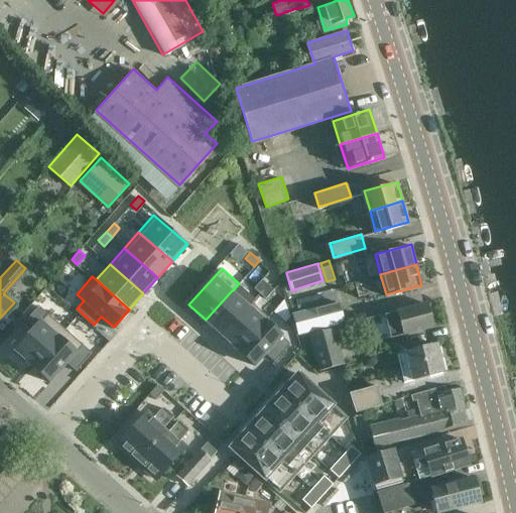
[(262,277),(254,286),(260,292),(268,282),(262,277)]
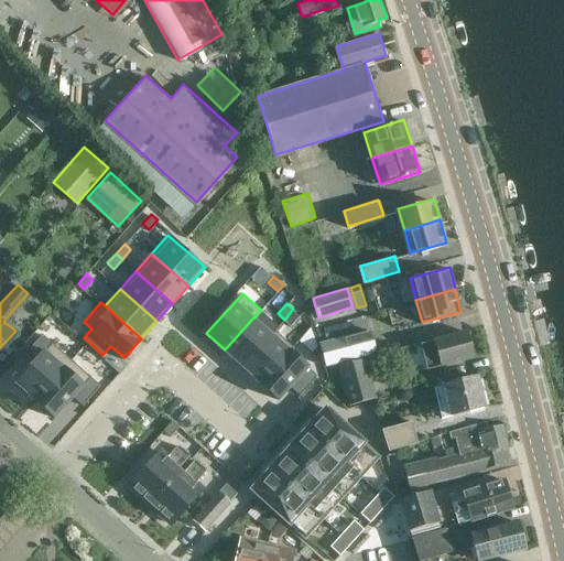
[(293,309),(284,320),(291,324),(299,314),(293,309)]
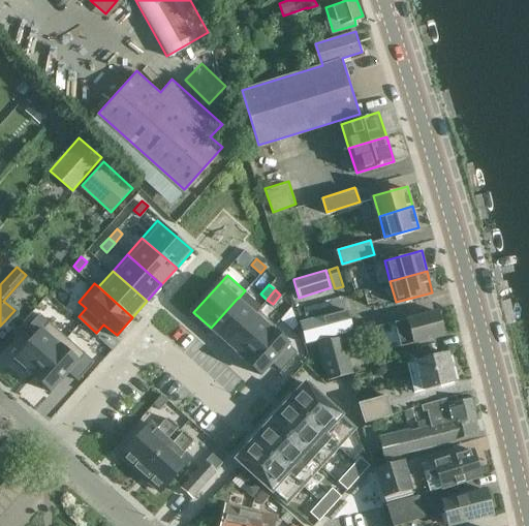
[(238,298),(211,328),(227,342),(254,312),(239,298),(238,298)]
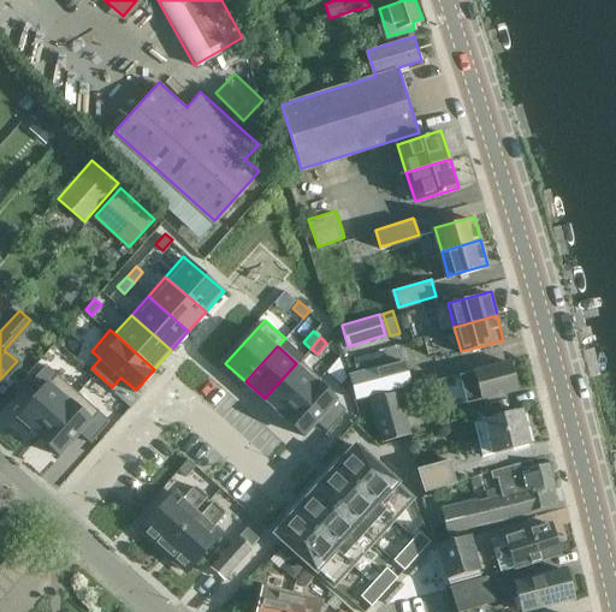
[(296,363),(265,398),(284,416),(315,380),(317,381),(320,376),(300,358),(296,363)]
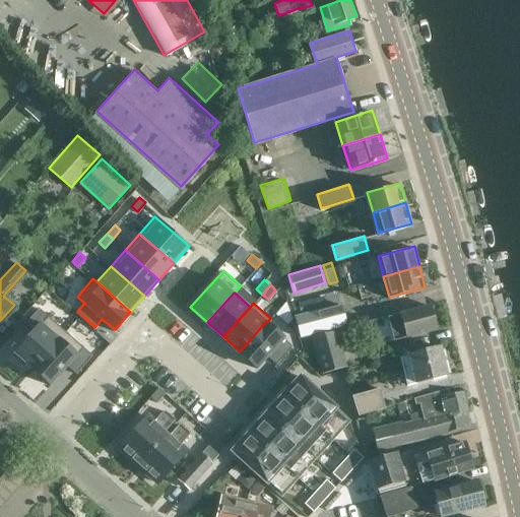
[(342,303),(295,315),(300,336),(348,323),(342,303)]
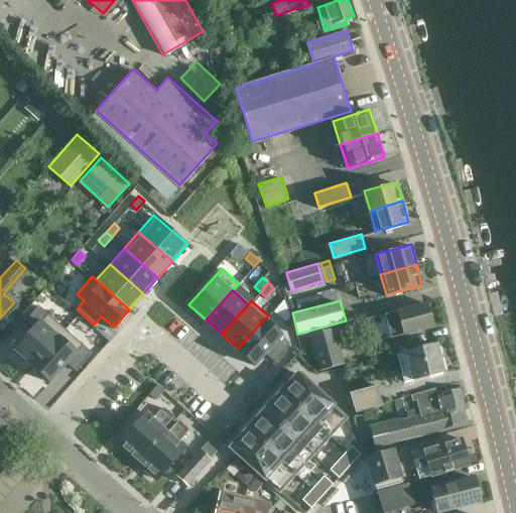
[(386,313),(391,331),(403,327),(405,334),(434,326),(427,301),(386,313)]
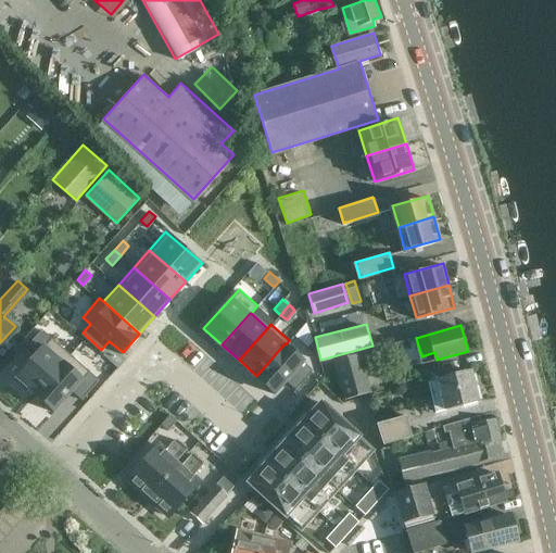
[(35,393),(70,353),(41,328),(25,347),(34,355),(15,376),(35,393)]
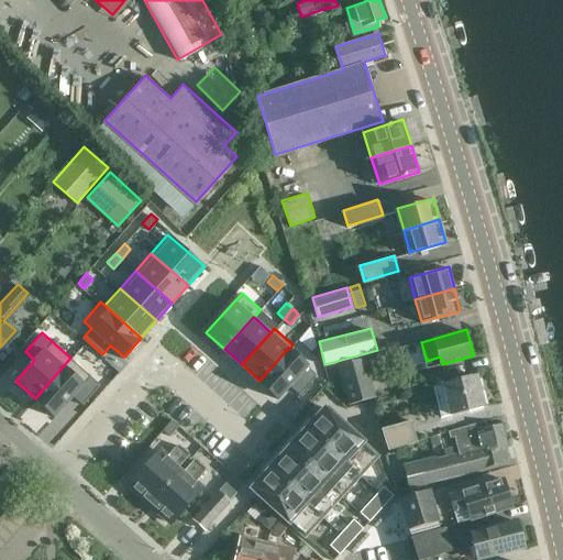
[(288,348),(260,381),(278,397),(290,384),(299,393),(317,373),(289,349),(288,348)]
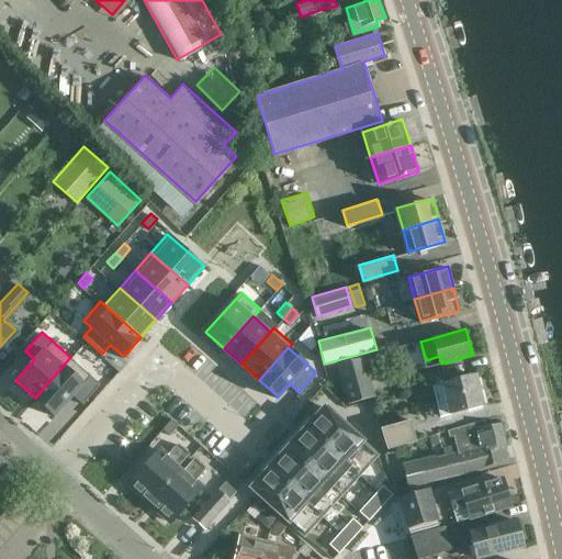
[(364,356),(336,364),(347,403),(375,394),(364,356)]
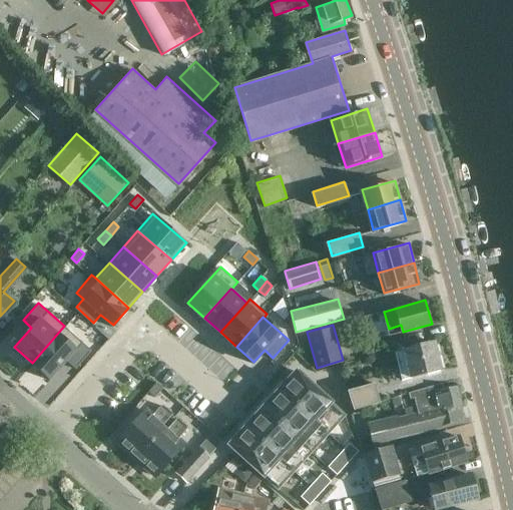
[(91,349),(64,326),(32,363),(50,378),(67,359),(75,367),(91,349)]
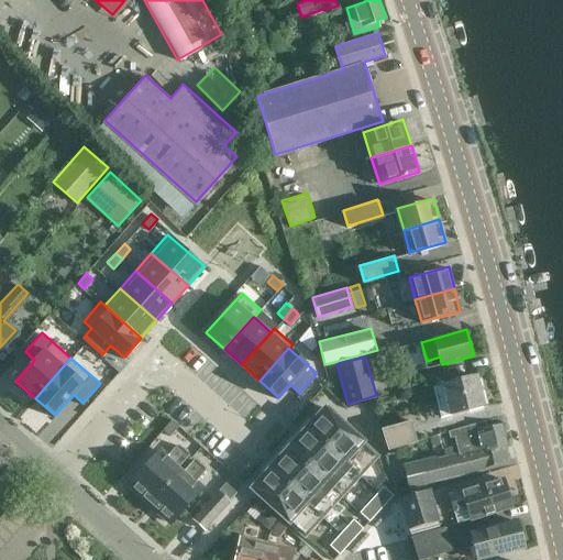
[(435,385),(439,399),(443,416),(486,405),(477,374),(435,385)]
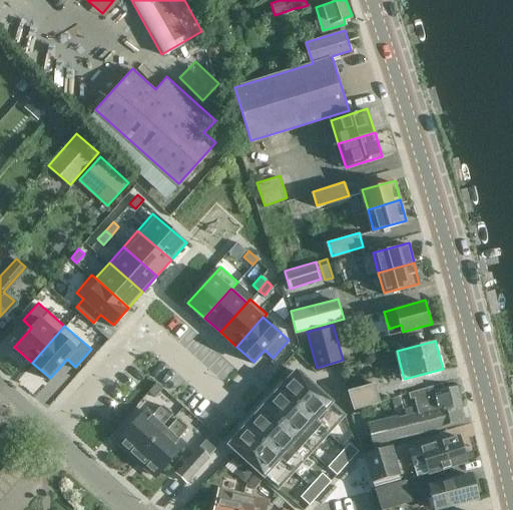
[(296,370),(227,444),(276,487),(344,413),(296,370)]
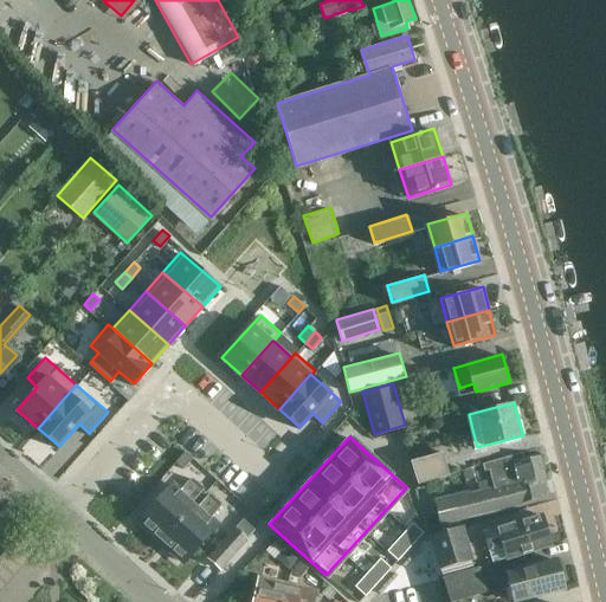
[(185,450),(175,460),(182,466),(193,455),(185,450)]
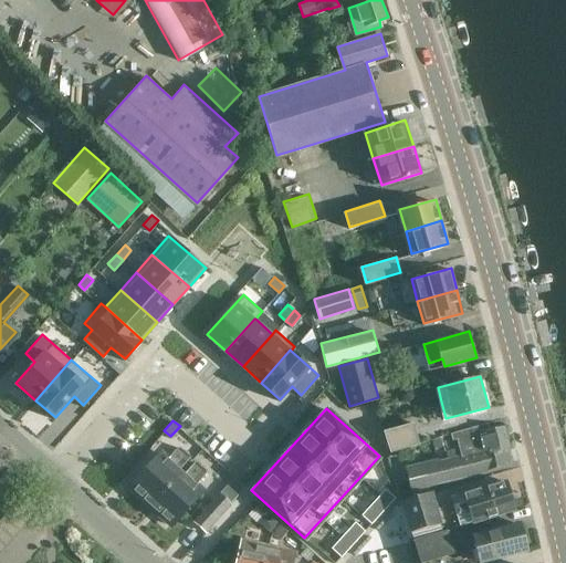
[(384,430),(390,451),(420,442),(413,421),(384,430)]
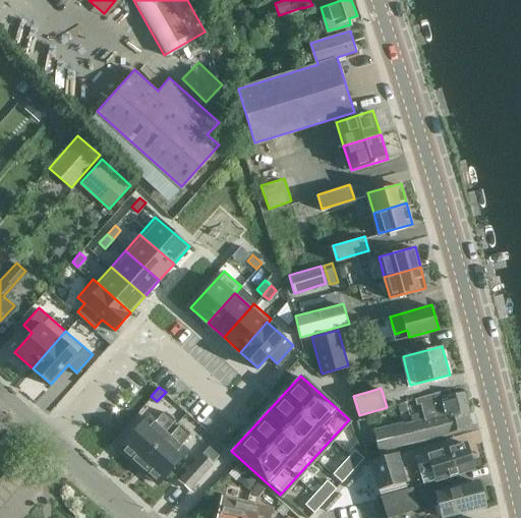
[(450,388),(415,397),(416,404),(421,402),(425,418),(374,432),(380,449),(472,424),(468,409),(470,409),(465,391),(451,395),(450,388)]
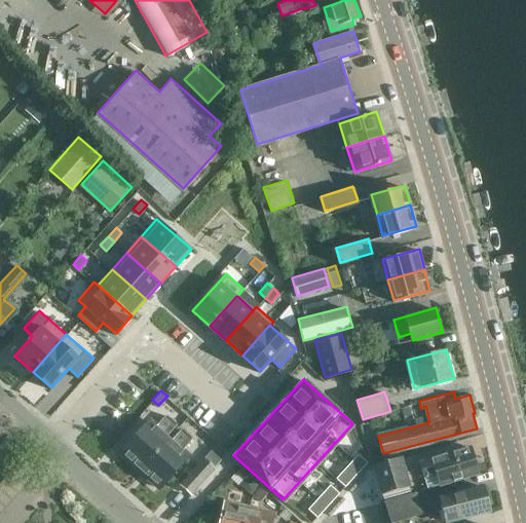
[(149,419),(120,451),(141,469),(168,437),(166,435),(177,422),(166,414),(156,425),(149,419)]
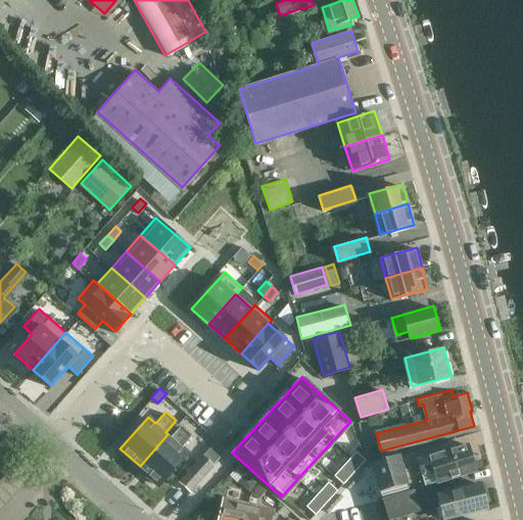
[(168,434),(140,466),(159,484),(188,452),(181,445),(191,433),(182,425),(171,437),(168,434)]
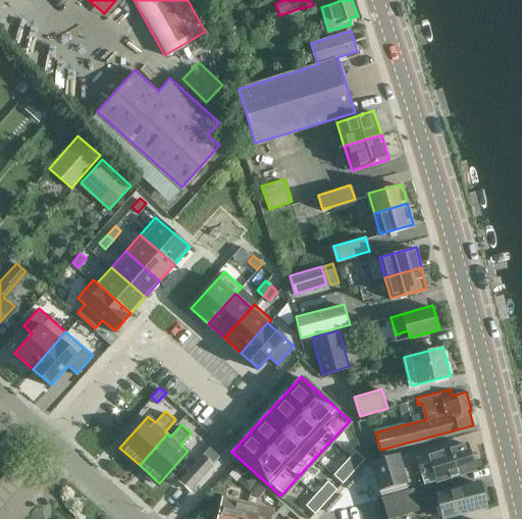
[(467,442),(415,458),(420,473),(432,470),(435,480),(475,467),(467,442)]
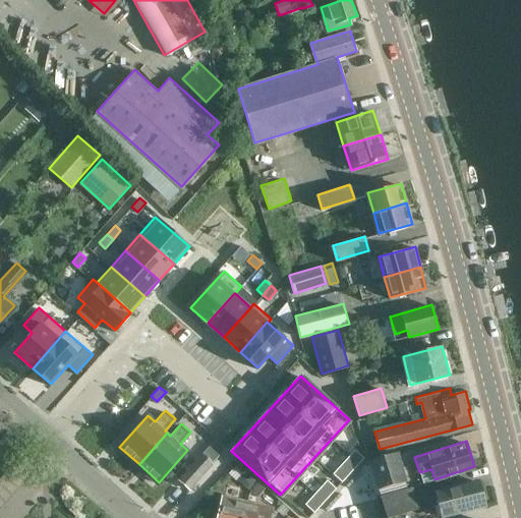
[(355,448),(349,454),(358,462),(364,456),(355,448)]
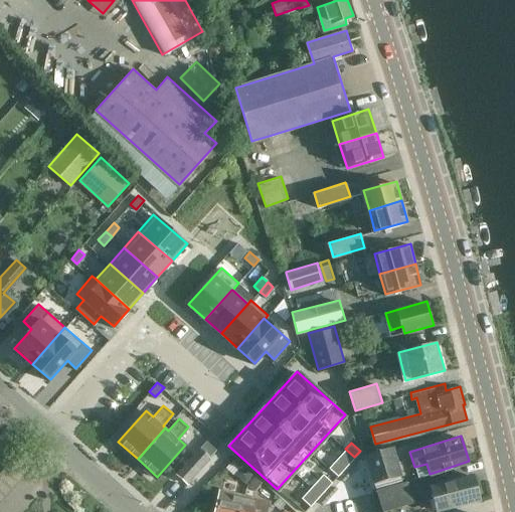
[(394,445),(365,455),(363,455),(372,484),(374,483),(375,487),(377,491),(383,511),(414,501),(407,481),(403,482),(401,475),(403,474),(394,445)]
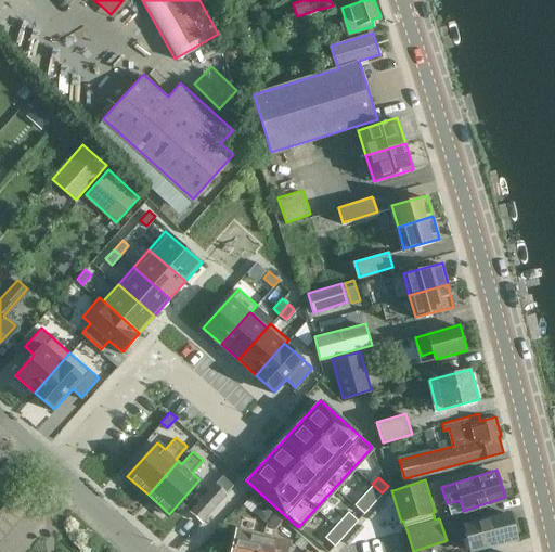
[(216,482),(191,510),(202,520),(228,491),(216,482)]
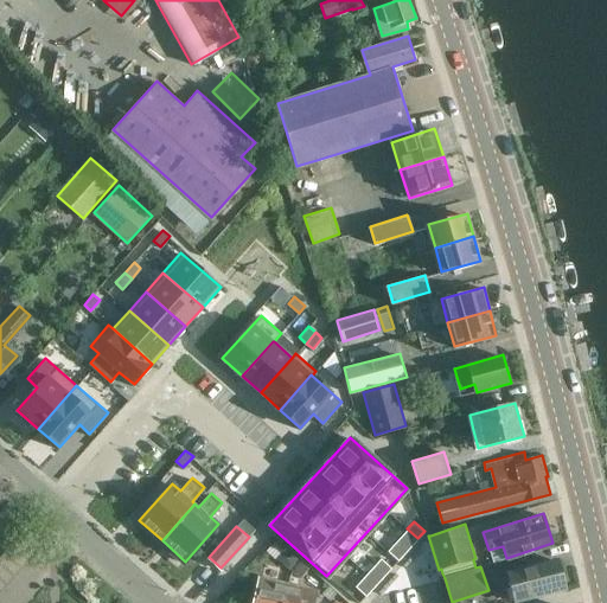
[(417,538),(407,528),(401,536),(411,545),(417,538)]
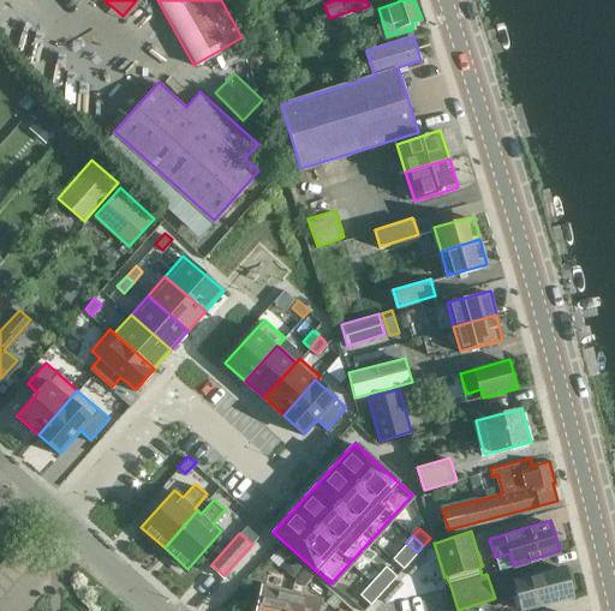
[(417,552),(406,543),(399,550),(410,559),(417,552)]
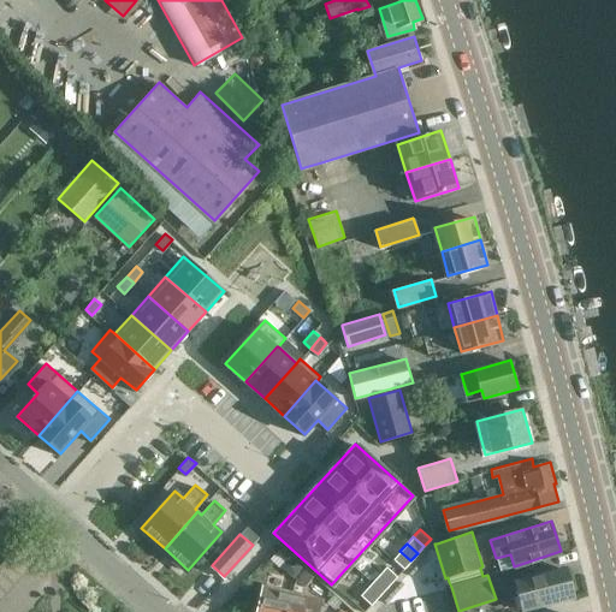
[(410,560),(400,551),(394,558),(404,568),(410,560)]
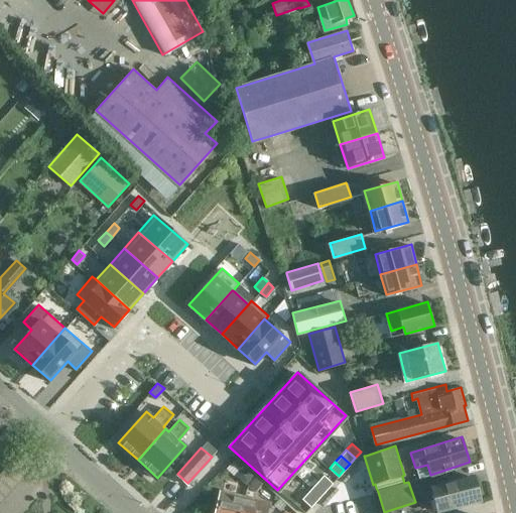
[(324,474),(318,480),(328,488),(333,482),(324,474)]
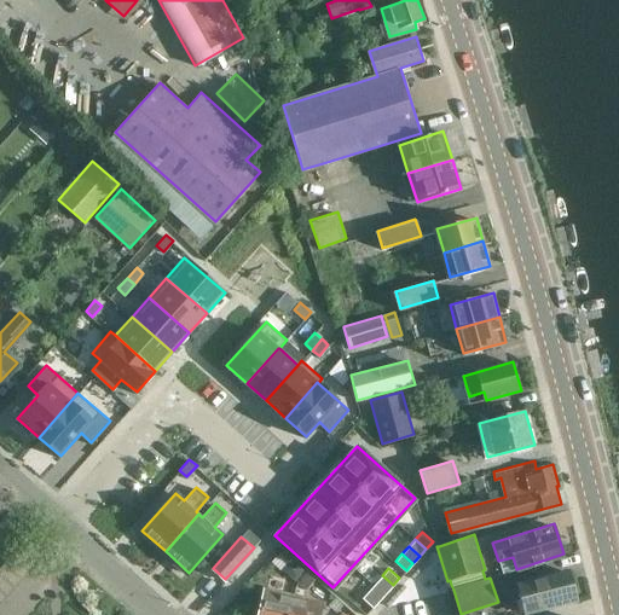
[(570,570),(516,584),(524,614),(577,599),(570,570)]
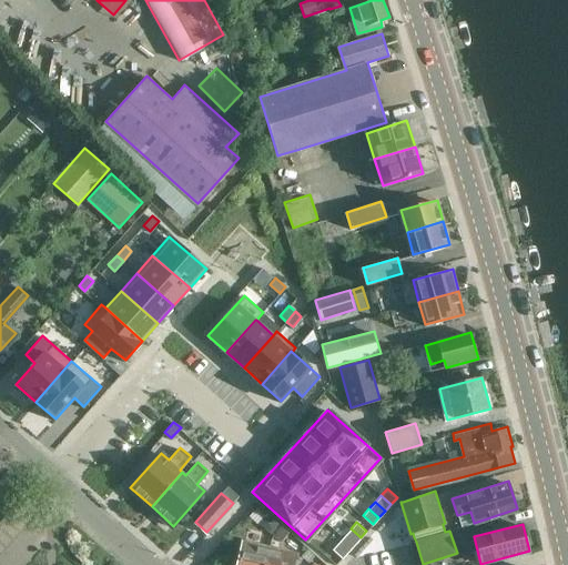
[(361,537),(351,528),(345,535),(354,544),(361,537)]
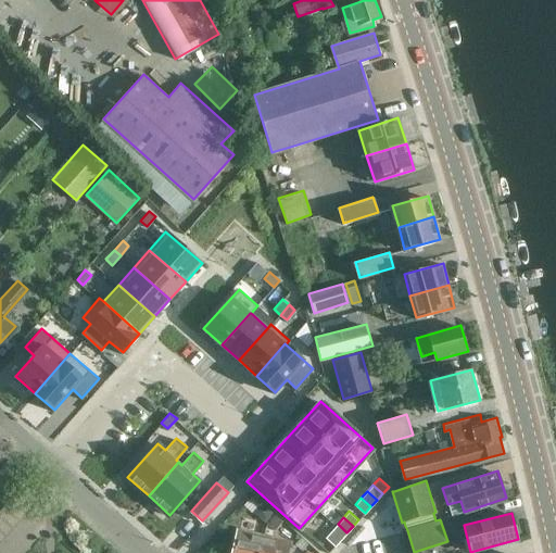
[(341,539),(346,532),(338,524),(331,530),(341,539)]
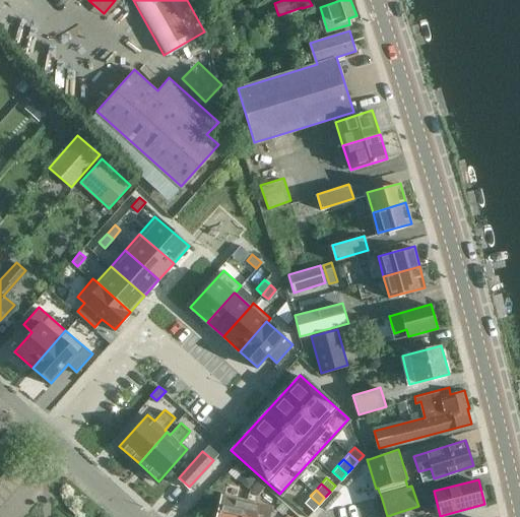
[(216,516),(243,516),(247,500),(222,494),(216,516)]
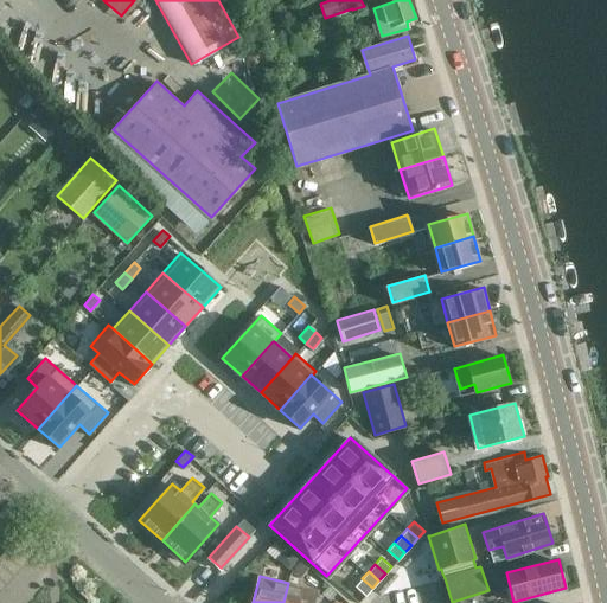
[(372,588),(362,578),(356,585),(366,595),(372,588)]
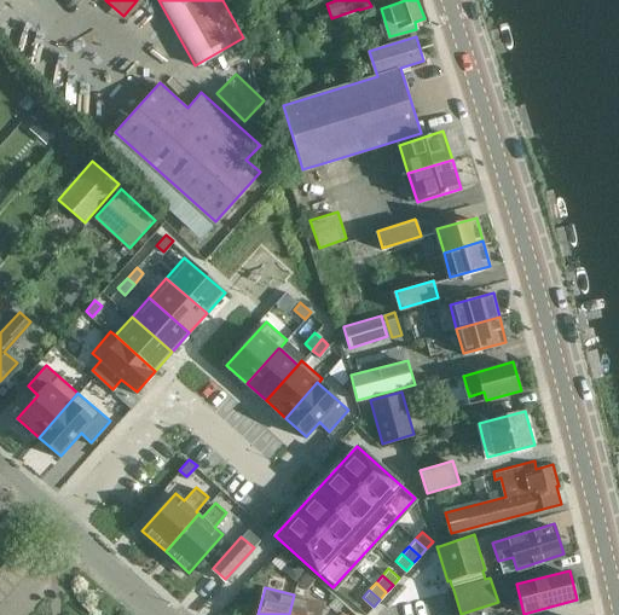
[(319,614),(324,601),(294,595),(289,614),(319,614)]
